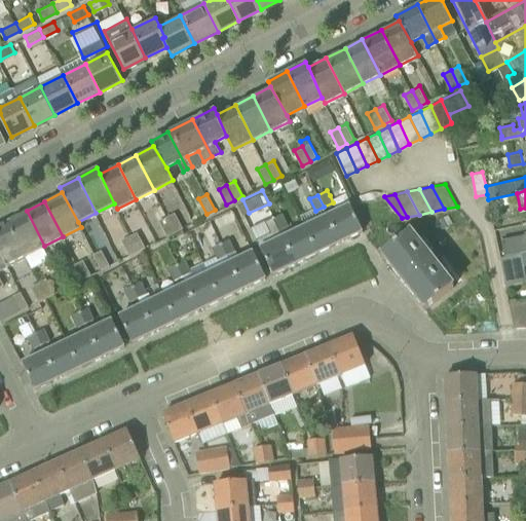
[(339,240),(363,229),(350,202),(337,209),(327,214),(339,240)]
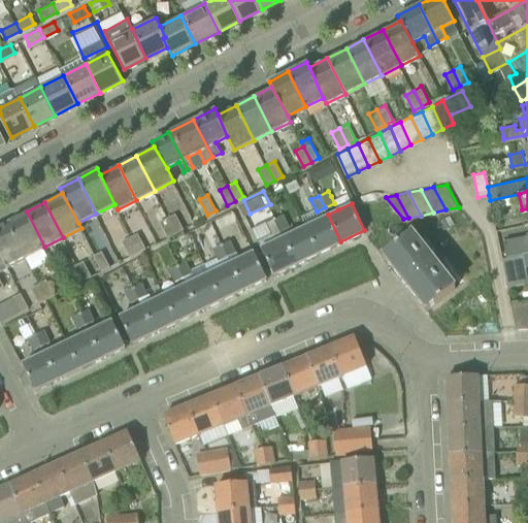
[(26,257),(44,247),(27,211),(7,221),(26,257)]
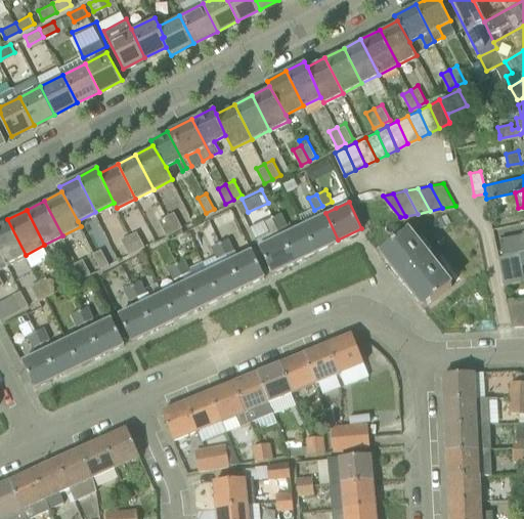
[(174,229),(182,225),(174,210),(166,214),(174,229)]
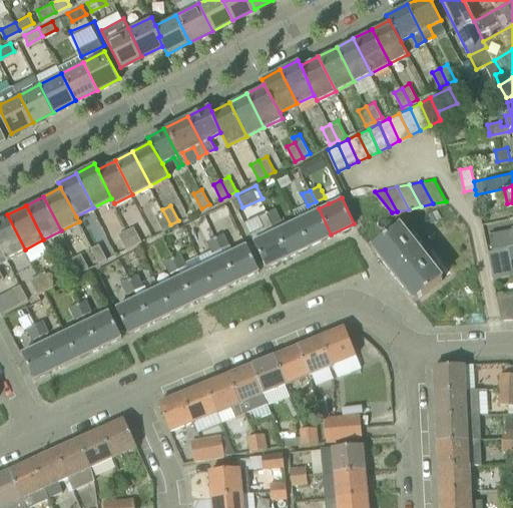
[(268,210),(273,221),(281,217),(276,206),(268,210)]
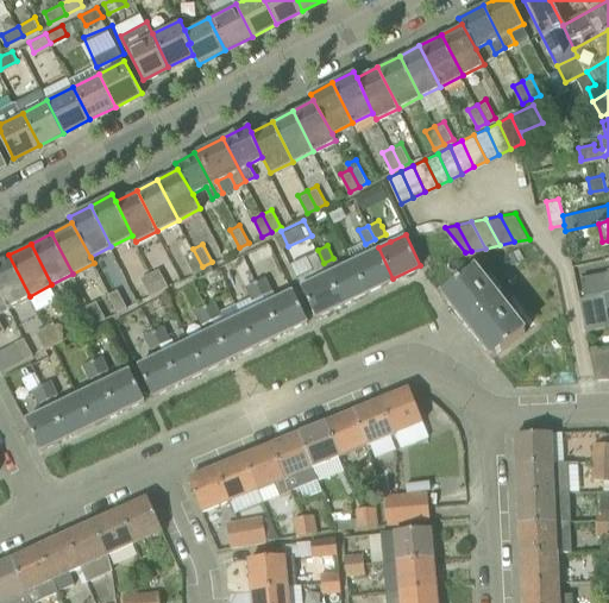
[(369,290),(393,278),(378,247),(366,252),(353,259),(369,290)]
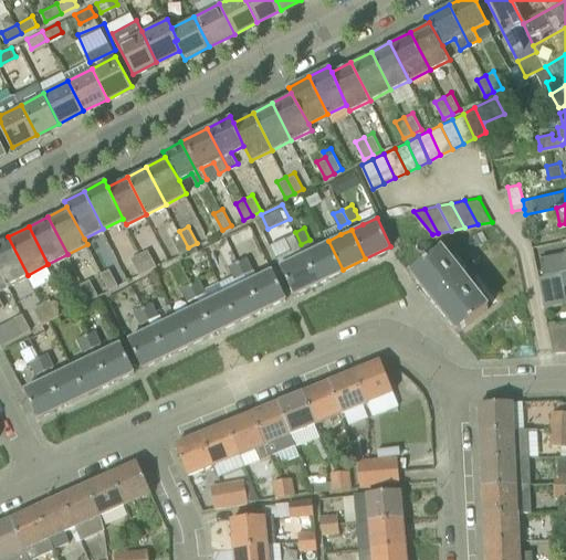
[(180,252),(188,247),(179,231),(171,235),(180,252)]
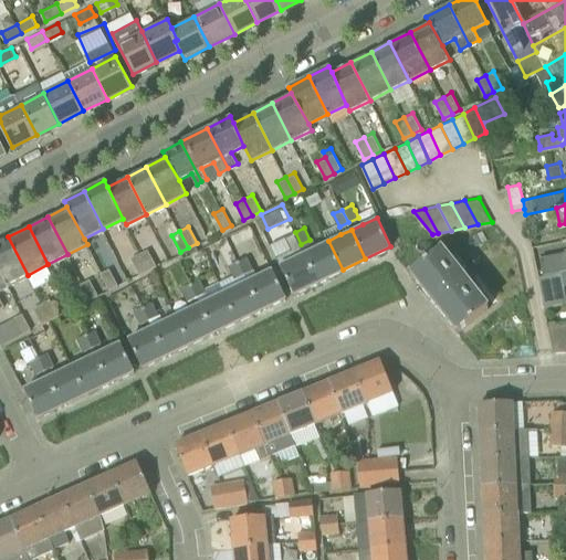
[(304,252),(301,244),(295,232),(285,236),(292,249),(293,252),(278,259),(280,264),(293,293),(318,281),(304,252)]
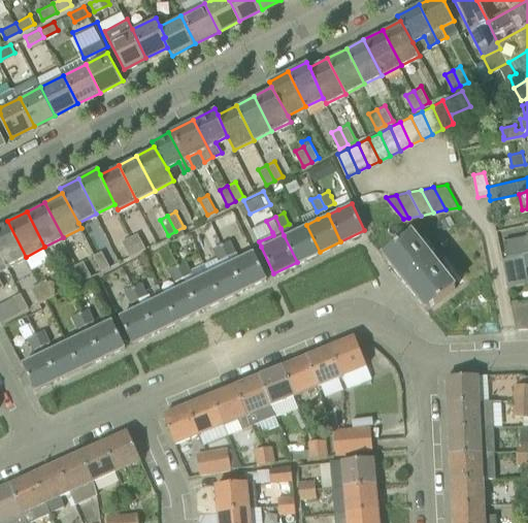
[(0,249),(8,265),(26,257),(7,221),(0,224),(0,249)]
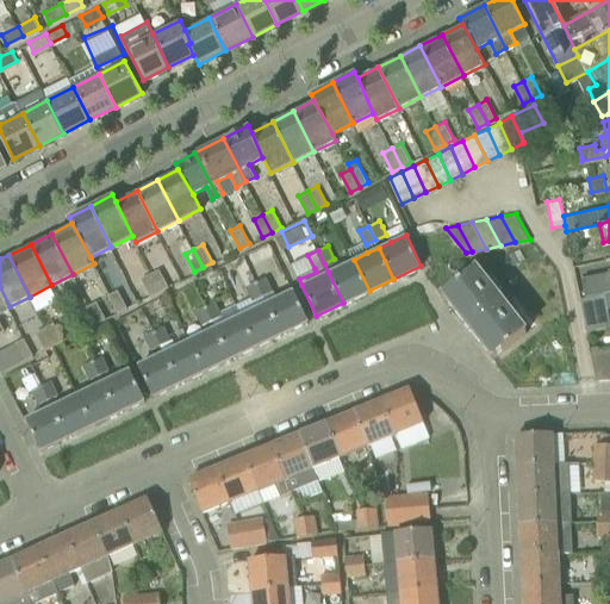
[(369,291),(354,260),(328,272),(343,303),(369,291)]
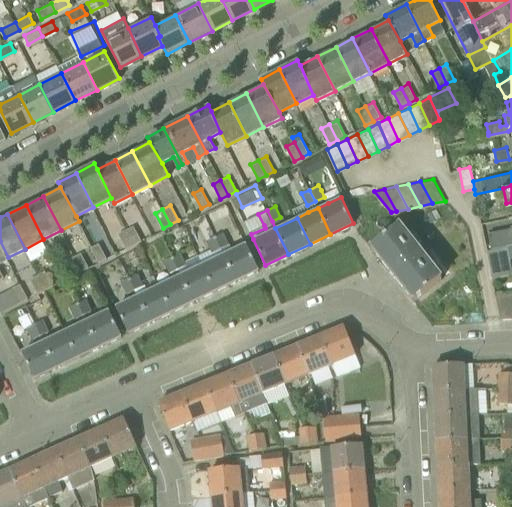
[(134,243),(141,239),(134,224),(126,228),(134,243)]
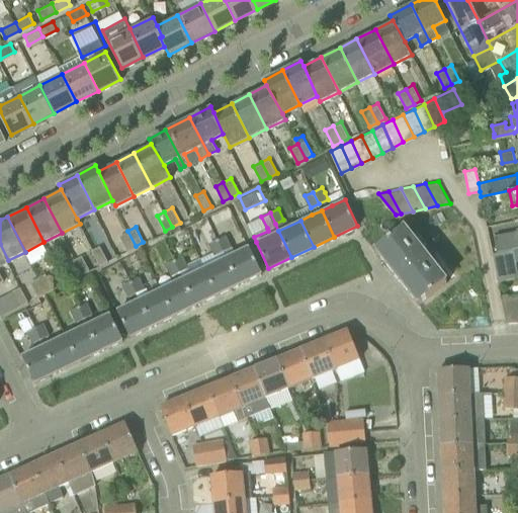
[(375,249),(418,303),(447,280),(404,227),(375,249)]
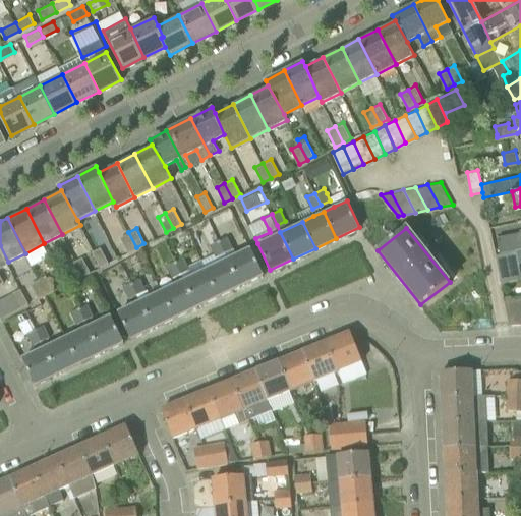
[(520,244),(520,230),(497,236),(500,250),(516,246),(520,244)]
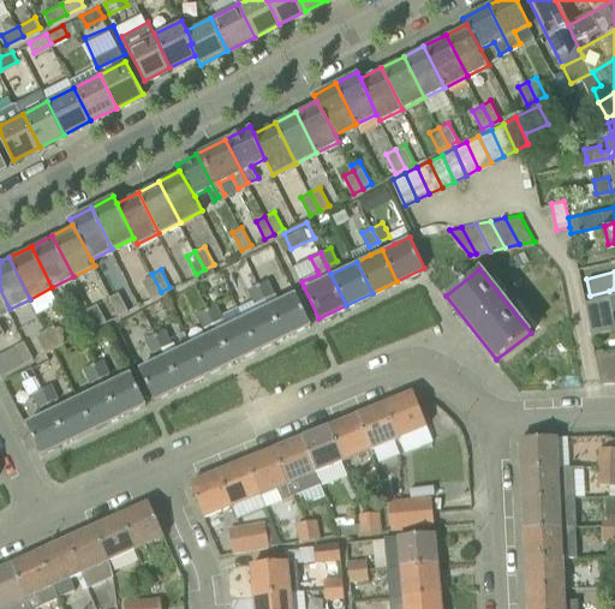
[(151,297),(161,292),(151,274),(142,279),(151,297)]
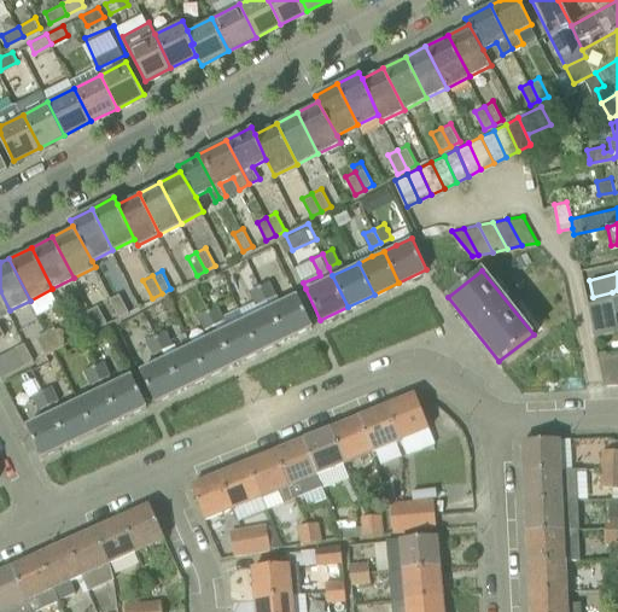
[(267,297),(277,292),(269,279),(260,284),(267,297)]
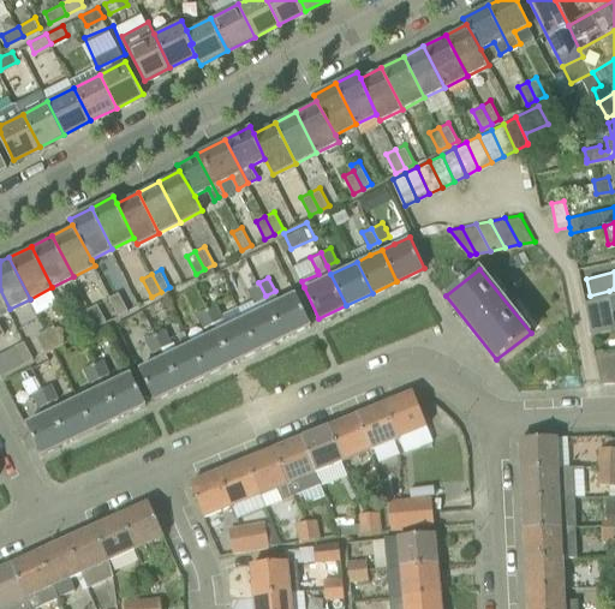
[(255,300),(266,296),(258,282),(248,287),(255,300)]
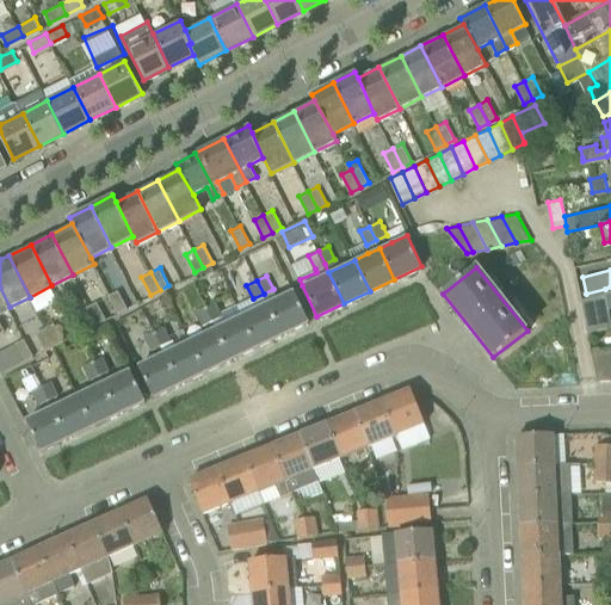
[(7,308),(10,307),(0,288),(0,331),(5,329),(0,320),(0,313),(8,309),(7,308)]
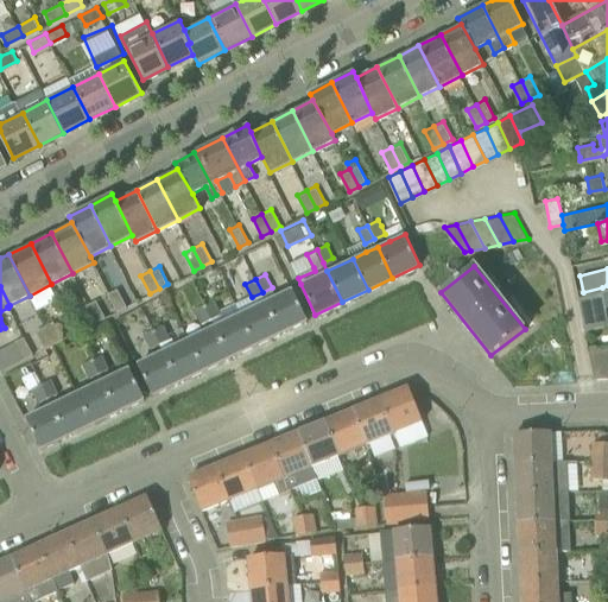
[(118,310),(126,305),(118,287),(108,292),(118,310)]
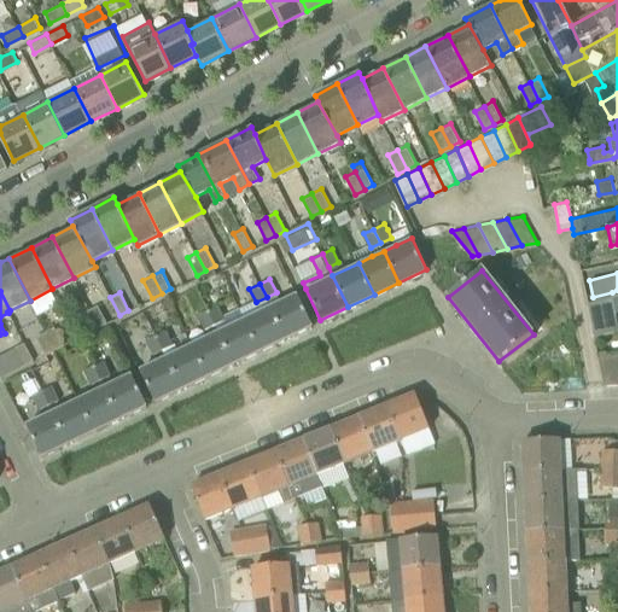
[(286,337),(313,324),(297,292),(270,306),(286,337)]
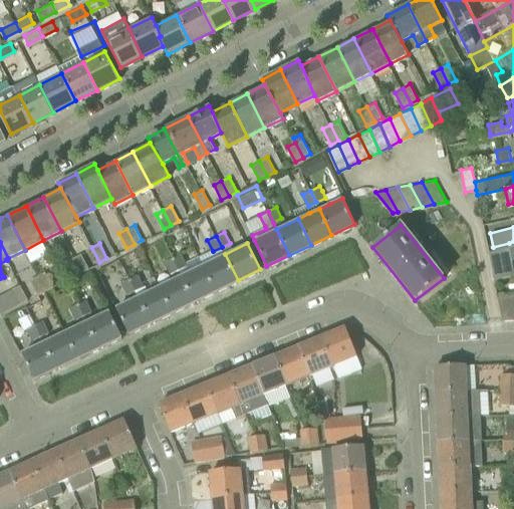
[(81,271),(89,267),(81,252),(73,256),(81,271)]
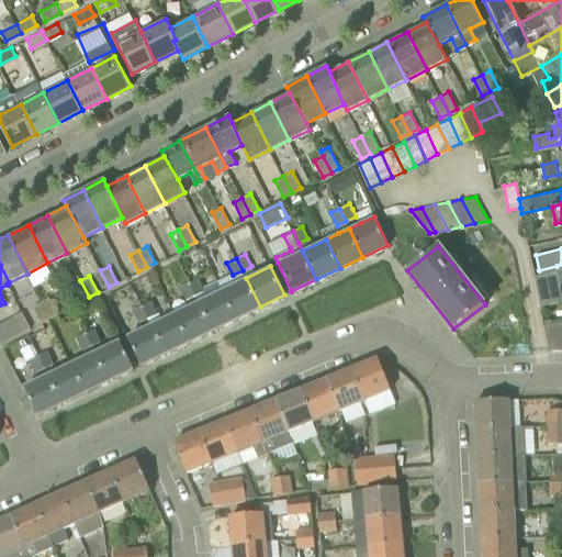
[(195,293),(204,289),(198,276),(189,281),(195,293)]
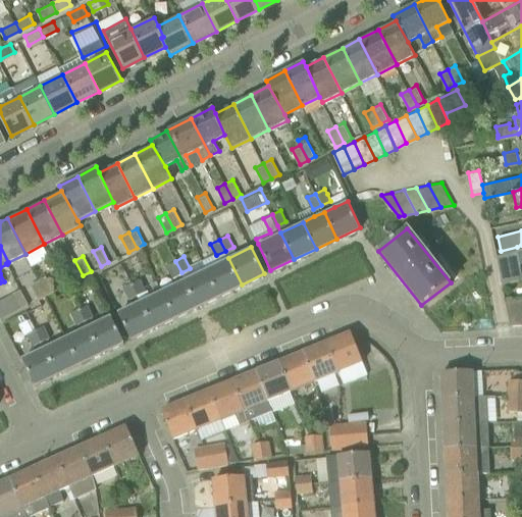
[(219,295),(242,285),(228,258),(207,268),(219,295)]
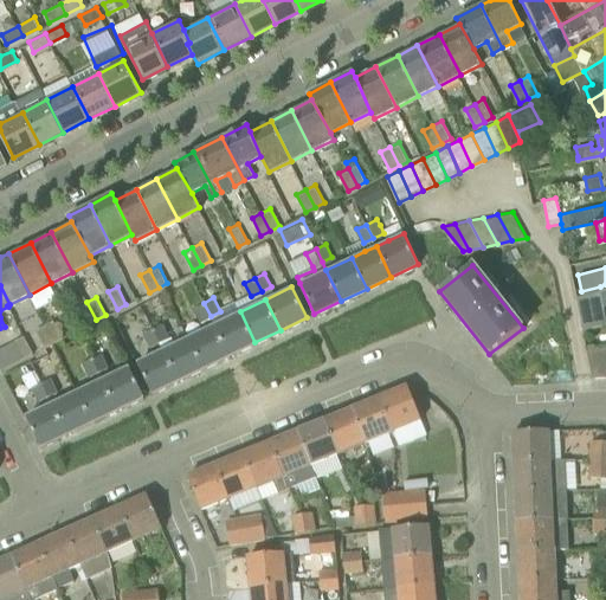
[(86,324),(96,320),(86,302),(77,307),(86,324)]
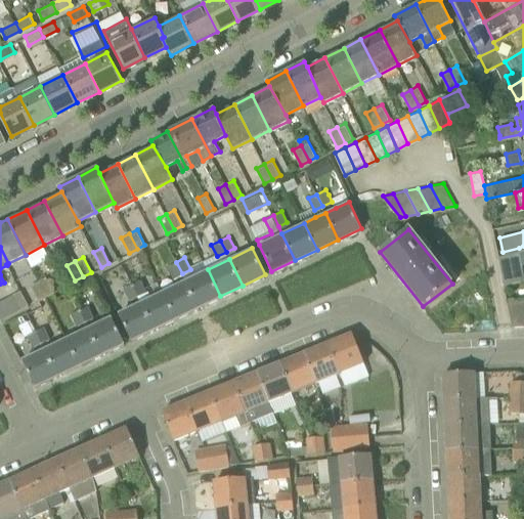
[(174,277),(182,273),(176,262),(168,266),(174,277)]
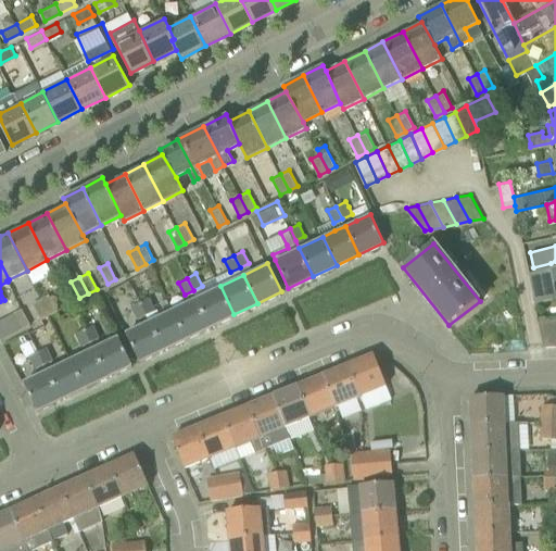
[(211,326),(234,314),(220,286),(197,297),(211,326)]
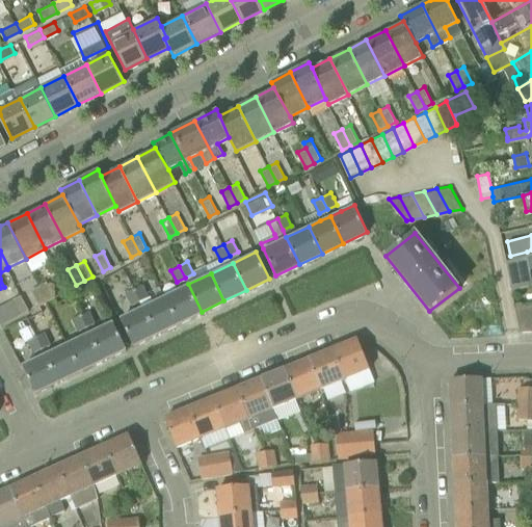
[(47,299),(55,295),(47,280),(38,284),(47,299)]
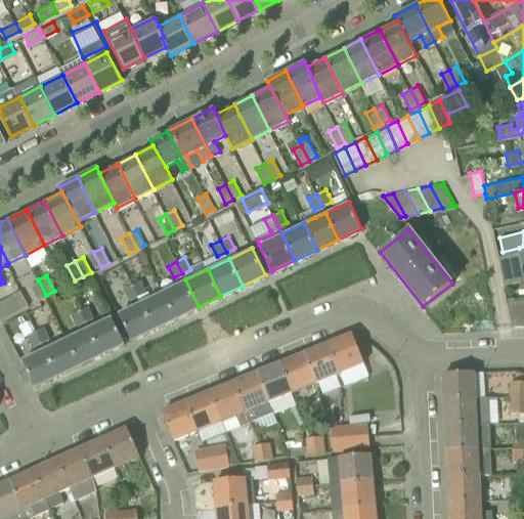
[(132,283),(138,295),(146,291),(141,278),(132,283)]
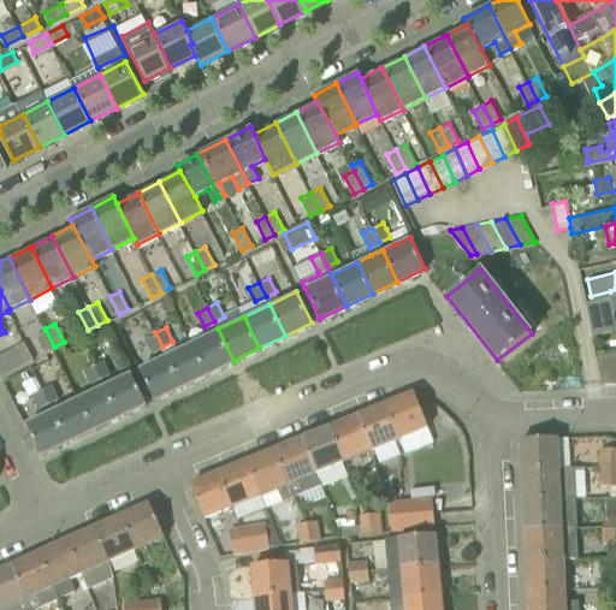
[(45,351),(54,347),(45,329),(35,333),(45,351)]
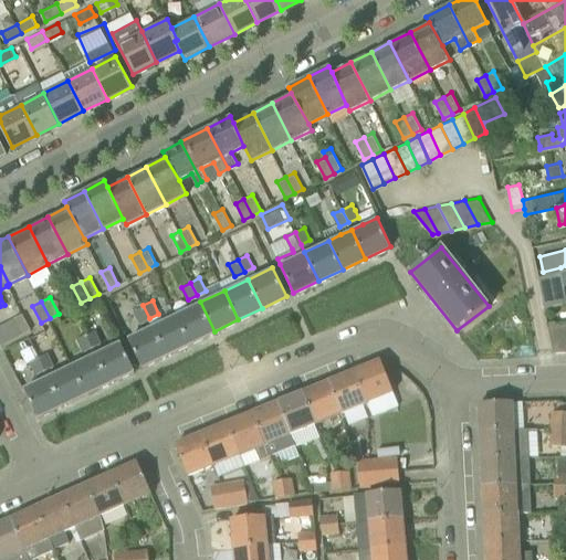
[(190,342),(215,331),(200,302),(176,314),(190,342)]
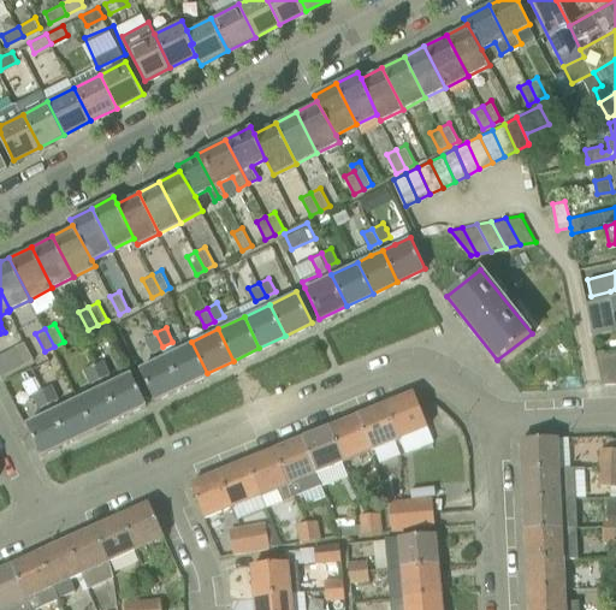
[(163,347),(155,332),(146,337),(152,350),(152,351),(163,347)]
